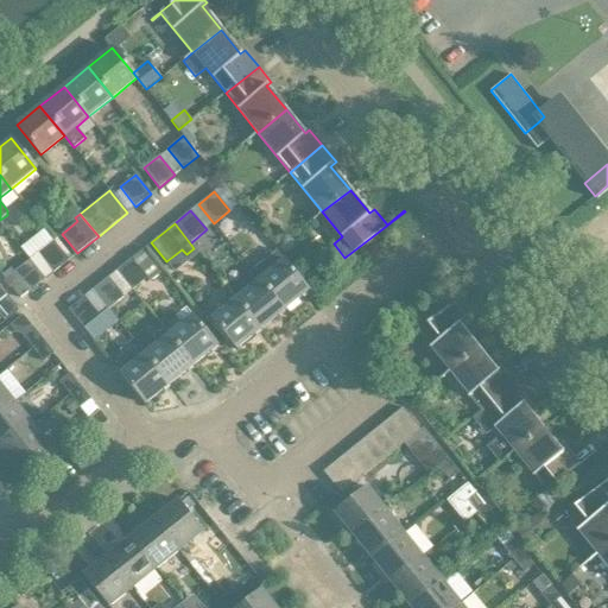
[(54,272),(69,260),(54,240),(38,253),(54,272)]
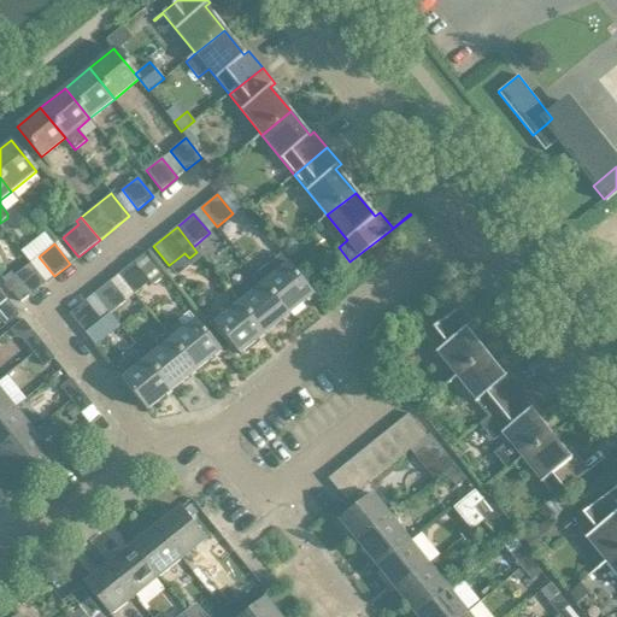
[(134,262),(118,275),(134,294),(150,281),(134,262)]
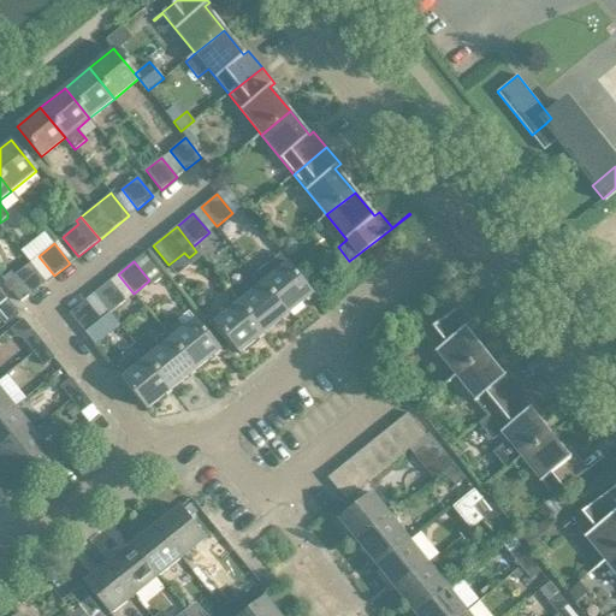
[(30,262),(15,276),(11,271),(1,278),(21,302),(46,283),(30,262)]
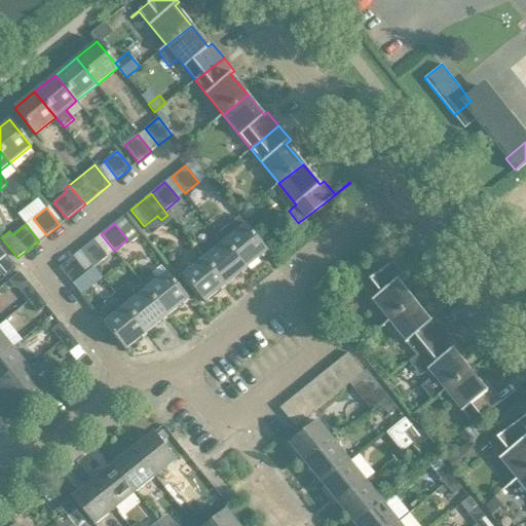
[(246,268),(266,251),(246,225),(224,241),(246,268)]
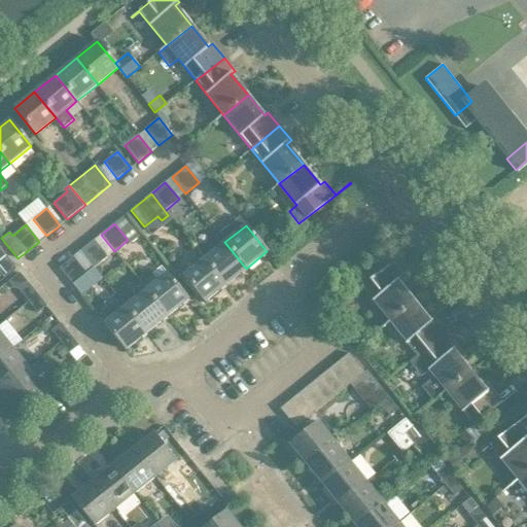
[(94,240),(80,251),(94,268),(107,256),(94,240)]
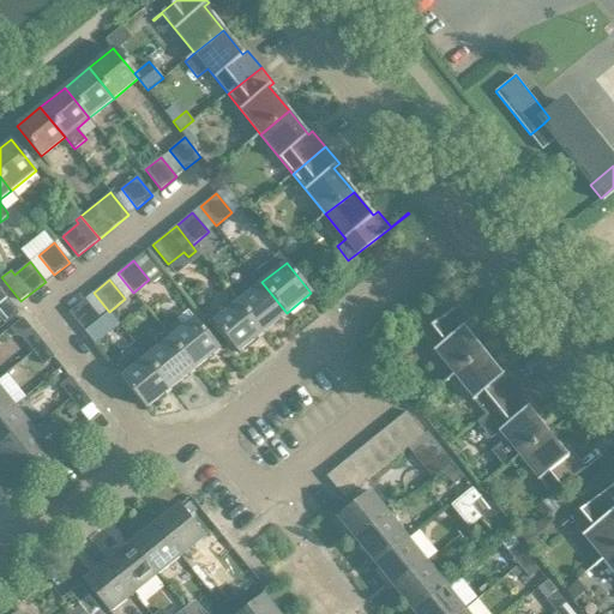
[(287,313),(262,282),(238,302),(263,332),(287,313)]
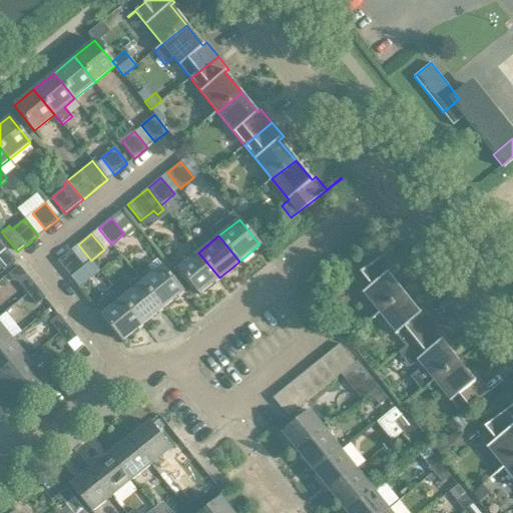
[(378,314),(403,294),(388,274),(391,271),(381,258),(395,245),(394,244),(345,286),(352,281),(378,314)]
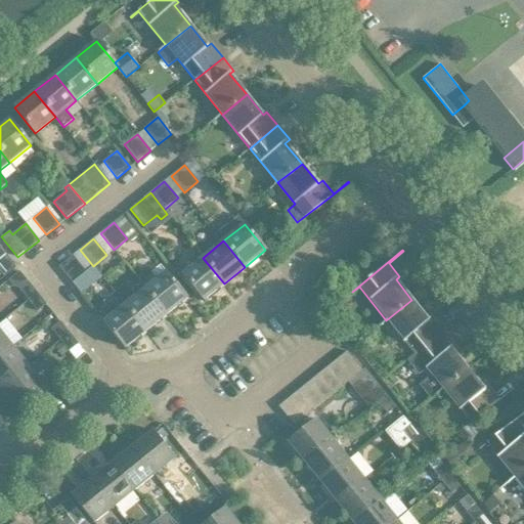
[(14,265),(5,255),(0,258),(0,264),(6,272),(14,265)]
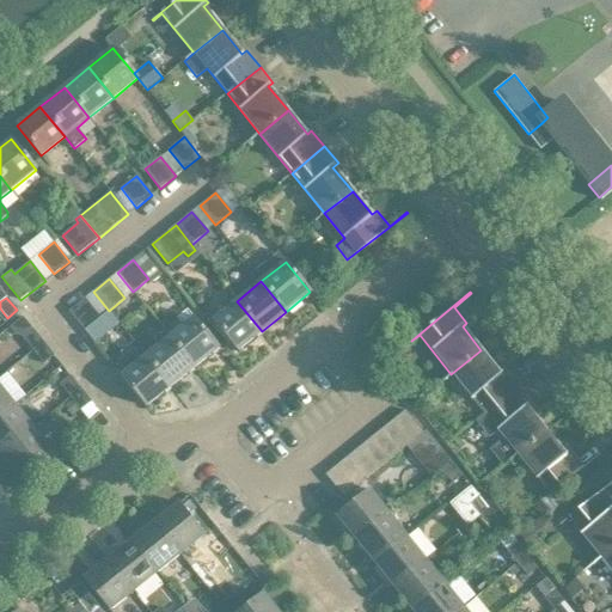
[(85,299),(68,311),(85,330),(101,318),(85,299)]
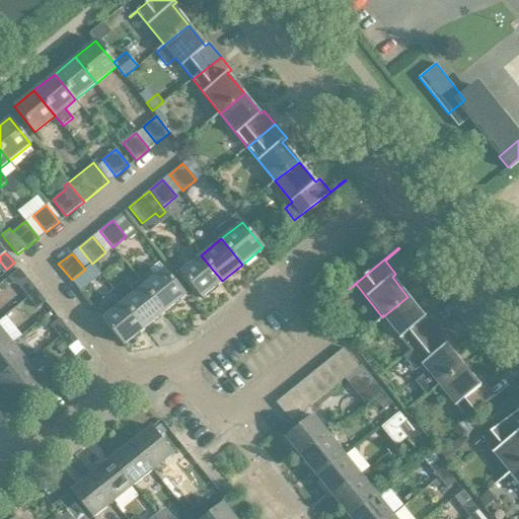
[(222,281),(201,255),(180,272),(202,298),(222,281)]
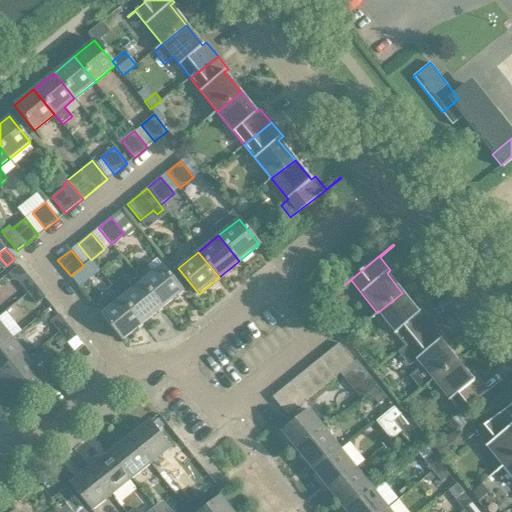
[(155,270),(141,282),(162,308),(183,291),(157,259),(151,264),(155,270)]
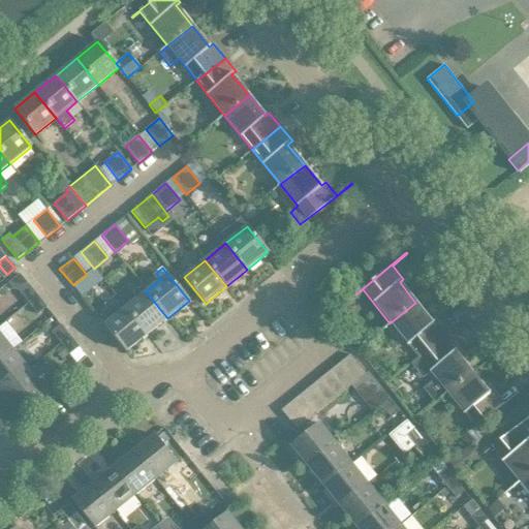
[(37,297),(28,285),(20,291),(29,303),(37,297)]
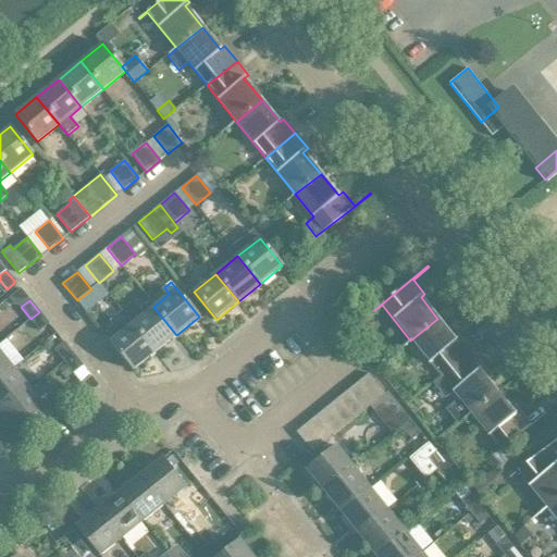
[(143,308),(146,312),(132,324),(155,353),(176,335),(153,307),(149,301),(143,308)]
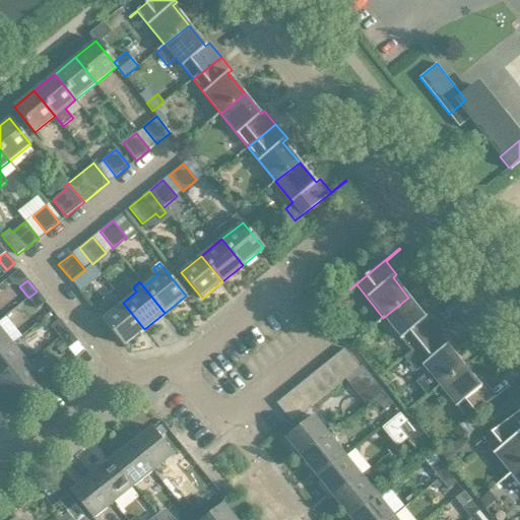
[(46,302),(37,291),(28,298),(37,309),(46,302)]
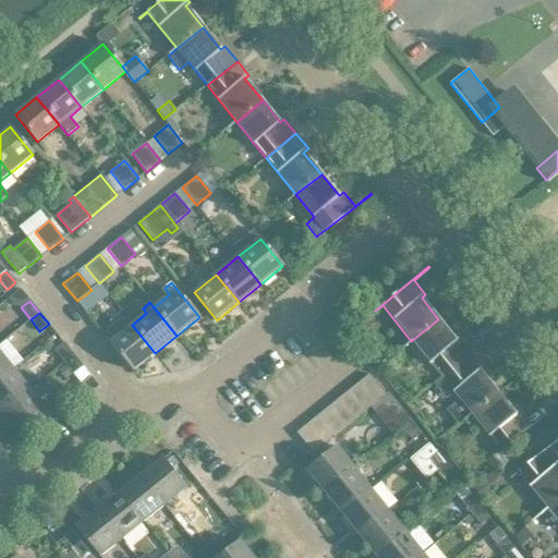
[(457,341),(438,319),(411,341),(440,377),(472,352),(460,338),(457,341)]
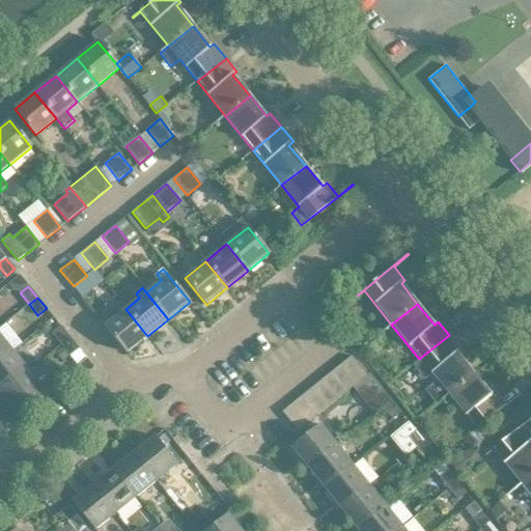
[(126,309),(105,326),(127,353),(147,336),(126,309)]
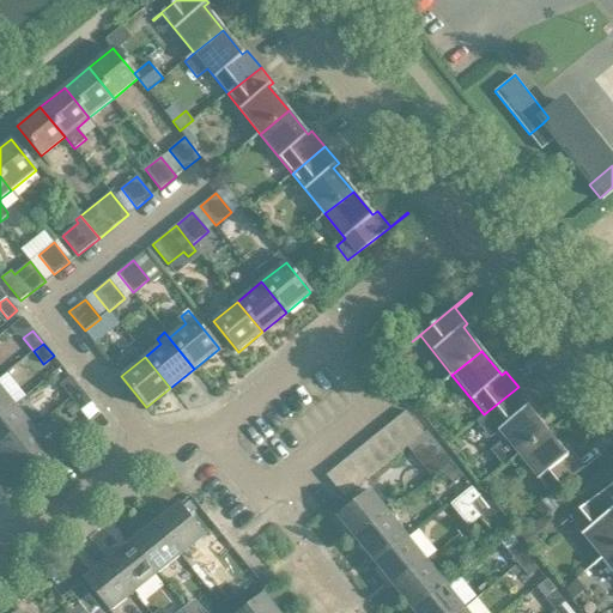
[(82,390),(70,376),(60,384),(72,399),(82,390)]
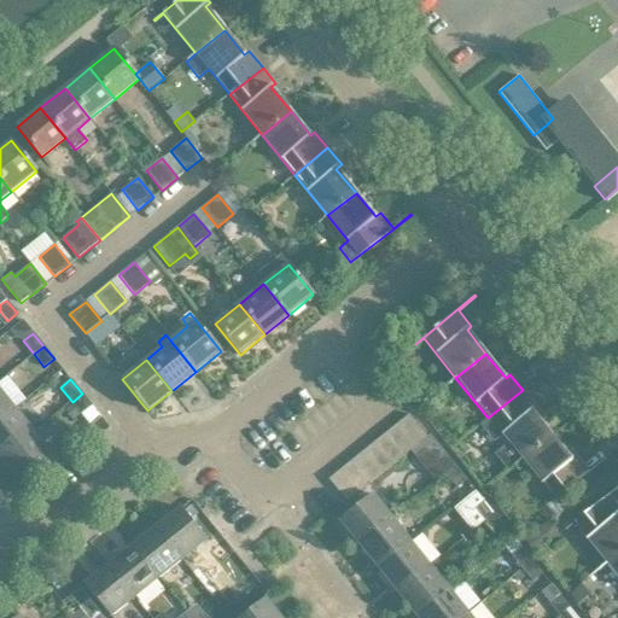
[(0,419),(15,408),(0,390),(0,419)]
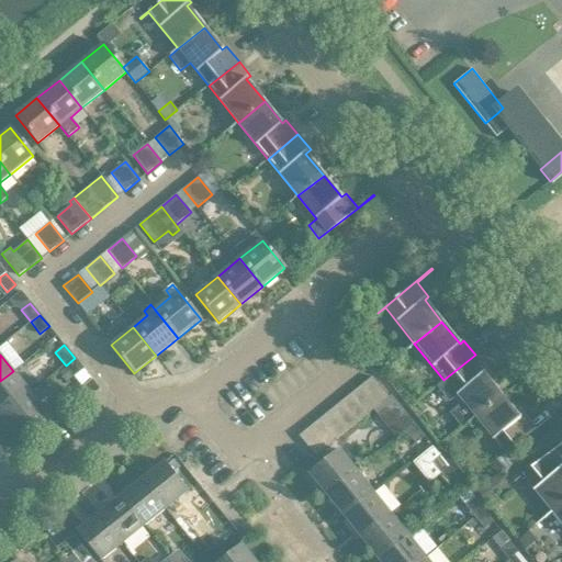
[(475,355),(444,380),(436,386),(449,402),(457,395),(462,403),(448,414),(460,428),(474,417),(502,395),(484,373),(489,370),(475,355)]
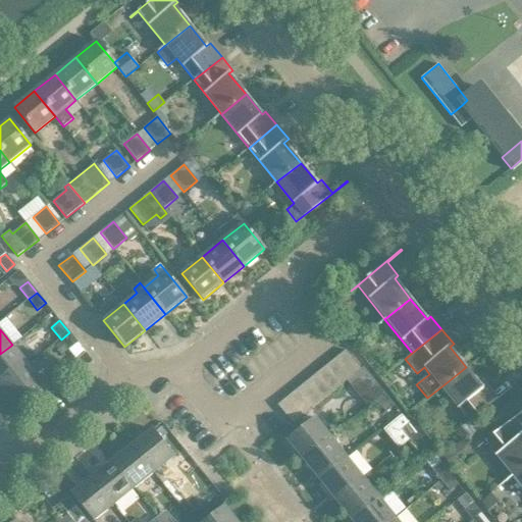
[(69,332),(61,340),(68,350),(77,343),(69,332)]
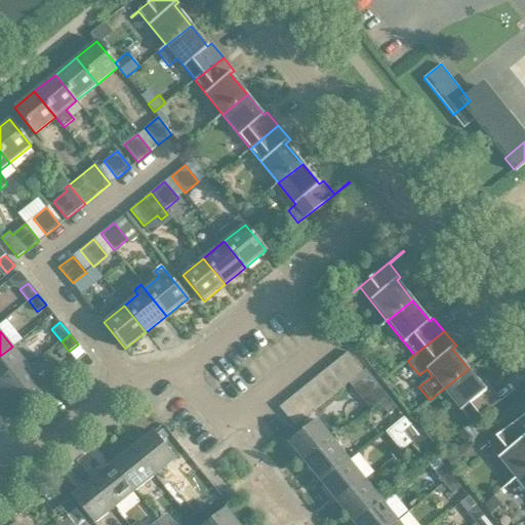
[(12,347),(0,356),(0,388),(1,390),(29,368),(12,347)]
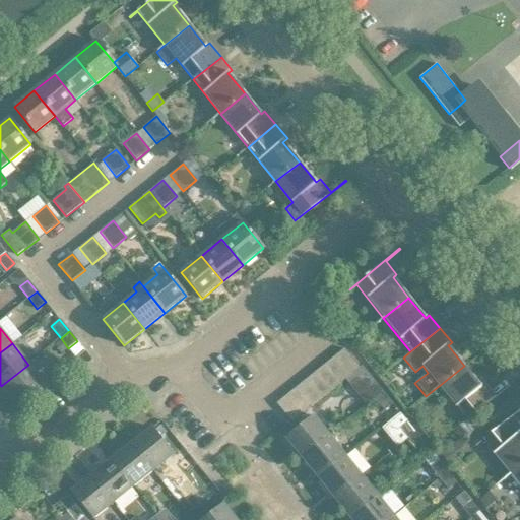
[(344,348),(276,403),(291,423),(359,368),(344,348)]
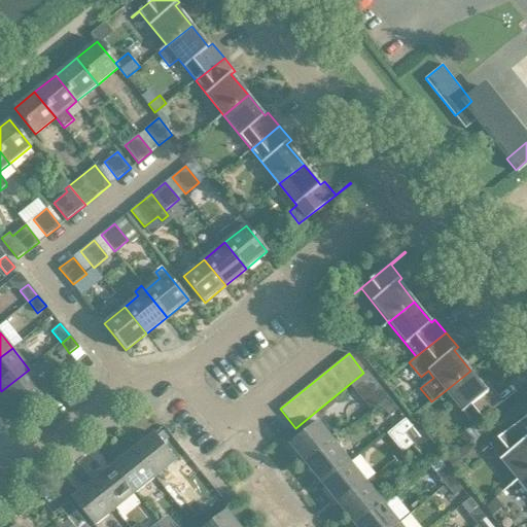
[(93,364),(86,356),(74,365),(81,375),(93,364)]
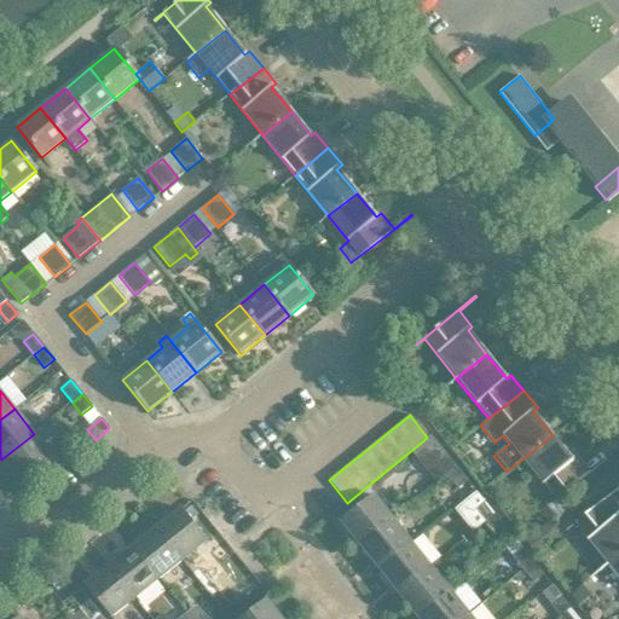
[(53,457),(34,434),(1,460),(21,484),(53,457)]
